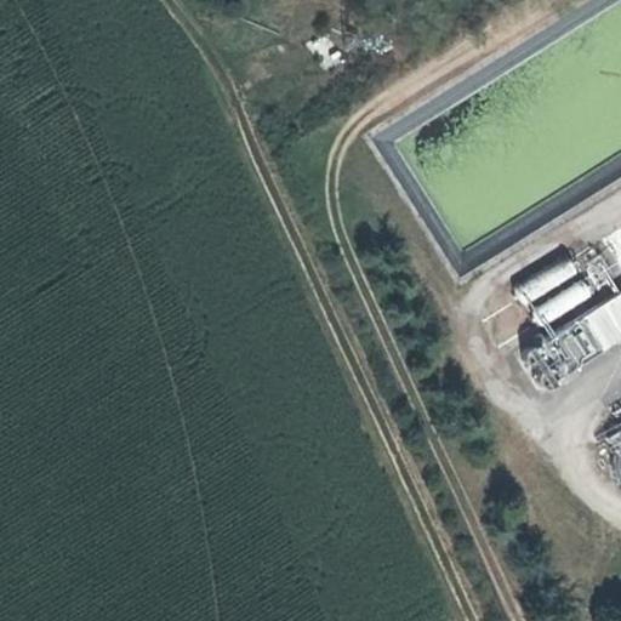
[(523,303),(581,273),(571,255),(513,286),(523,303)]
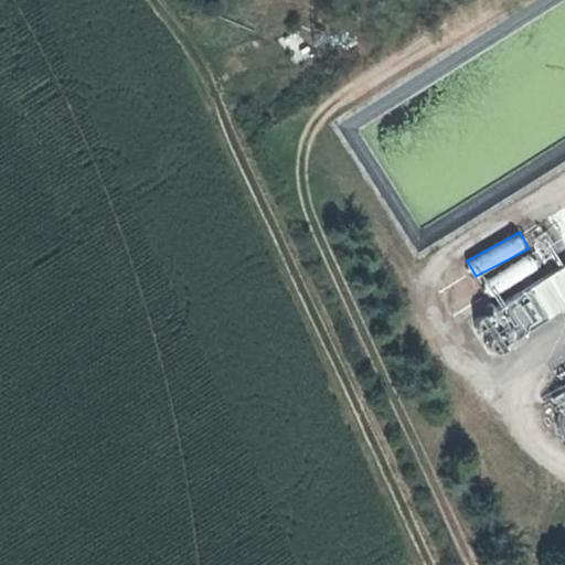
[(529,255),(488,279),(497,294),(537,268),(529,255)]
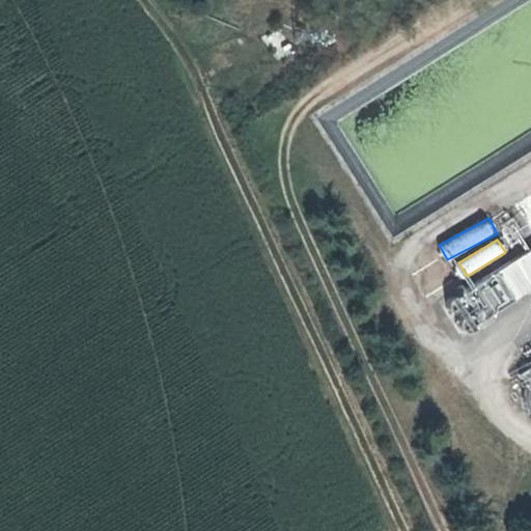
[(530,282),(530,242),(457,286),(476,317),(530,282)]
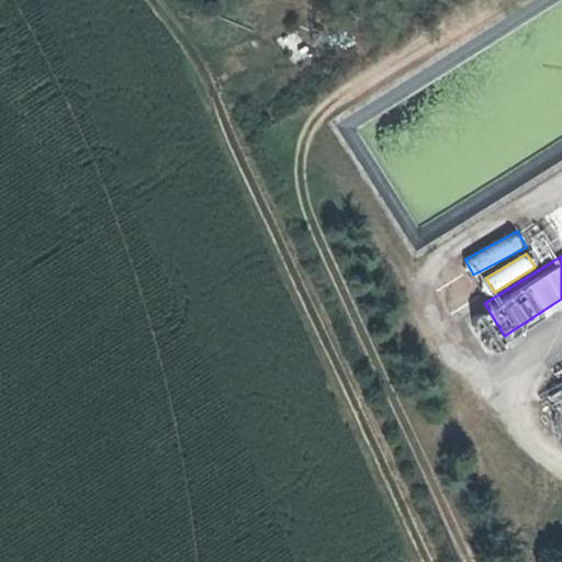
[(467,315),(465,319),(465,322),(467,325),(469,328),(472,329),(474,329),(478,329),(480,327),(482,325),(483,322),(483,318),(482,315),(479,313),(475,312),(472,312),(469,313),(467,315)]
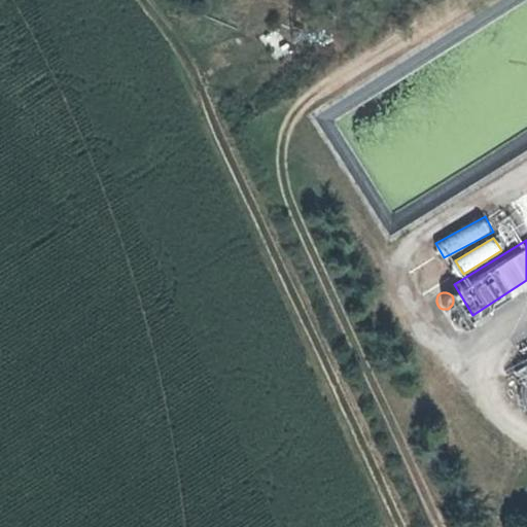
[(458,311),(455,310),(452,311),(451,313),(449,314),(448,317),(448,321),(449,323),(451,325),(454,327),(457,327),(460,326),(463,323),(464,321),(464,318),(463,315),(461,312),(458,311)]
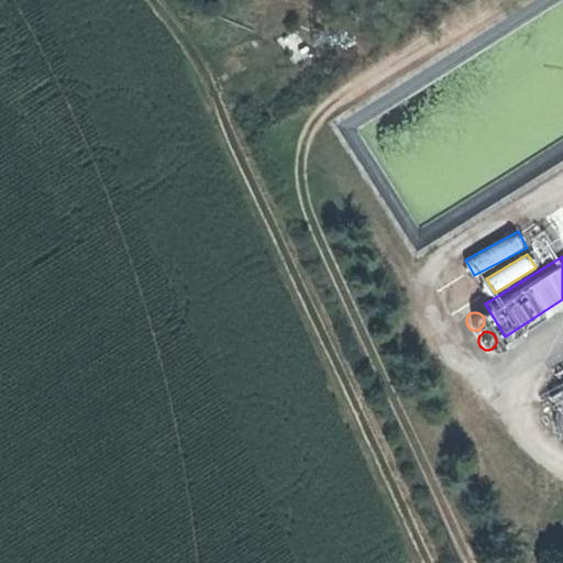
All buildings are outlined.
